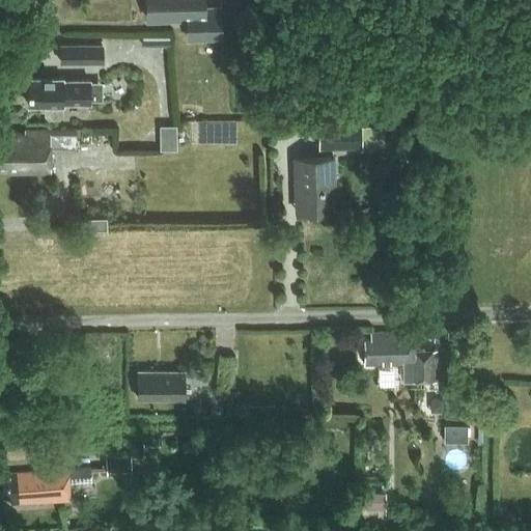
[(204,8),(204,7),(203,0),(146,0),(147,19),(187,17),(188,36),(222,35),(221,7),(204,8)]
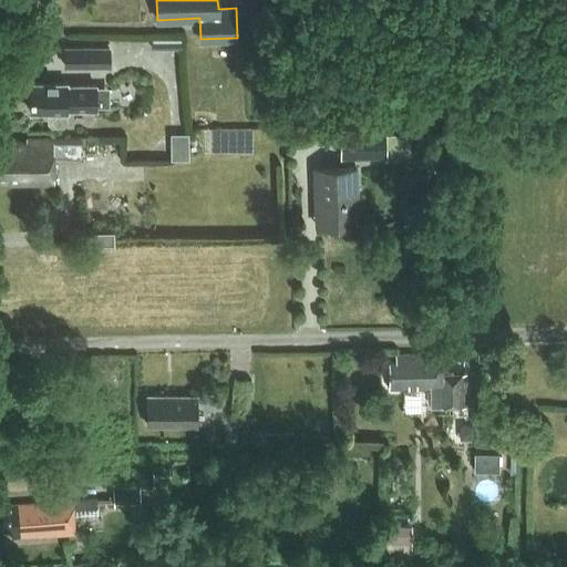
[(182,39),(152,39),(152,50),(183,49),(182,39)]
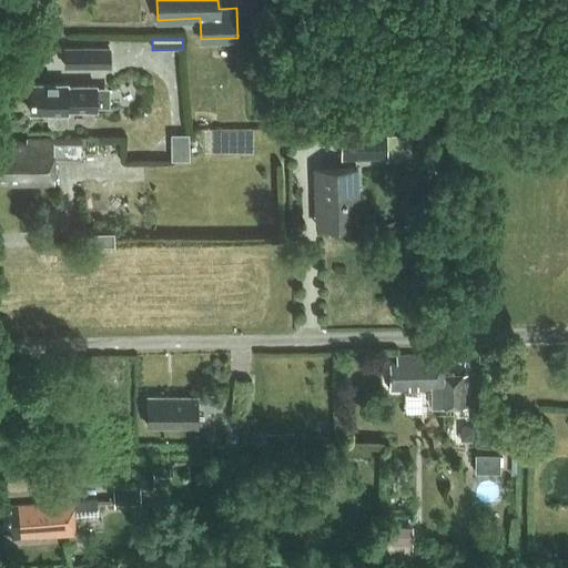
[(64,48),(64,67),(109,67),(109,47),(64,48)]
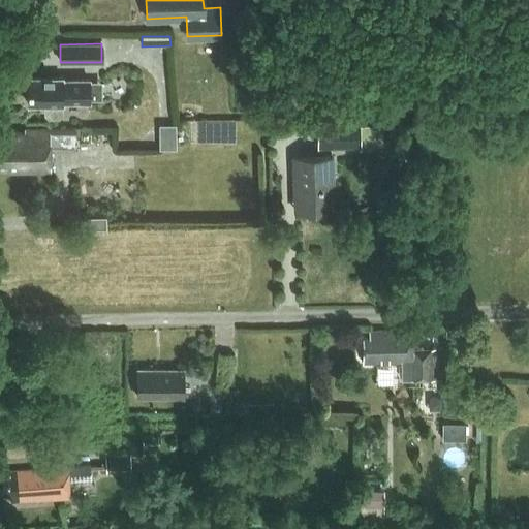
[(62,78),(28,78),(28,104),(45,104),(45,114),(49,117),(59,117),(62,113),(62,104),(63,104),(63,102),(90,101),(89,79),(62,80),(62,78)]
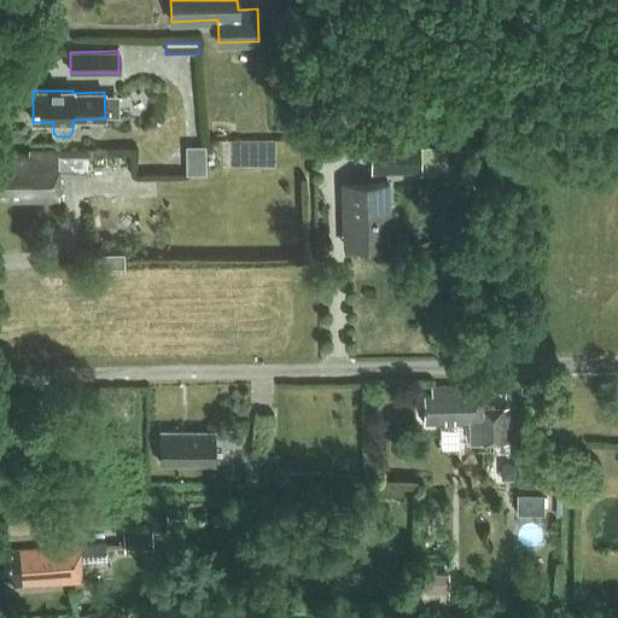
[(204,146),(186,146),(187,173),(205,173),(204,146)]
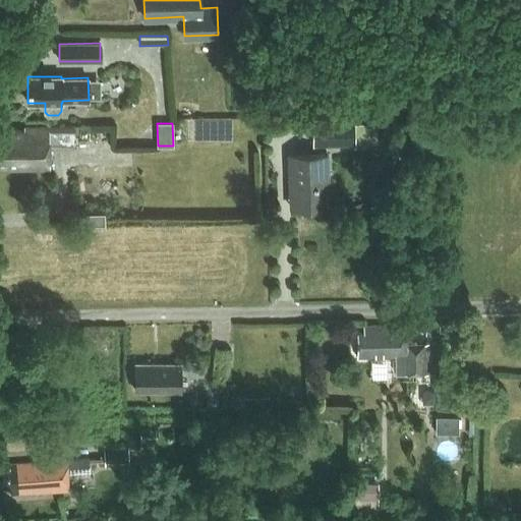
[(312,126),(313,146),(354,145),(353,124),(312,126)]
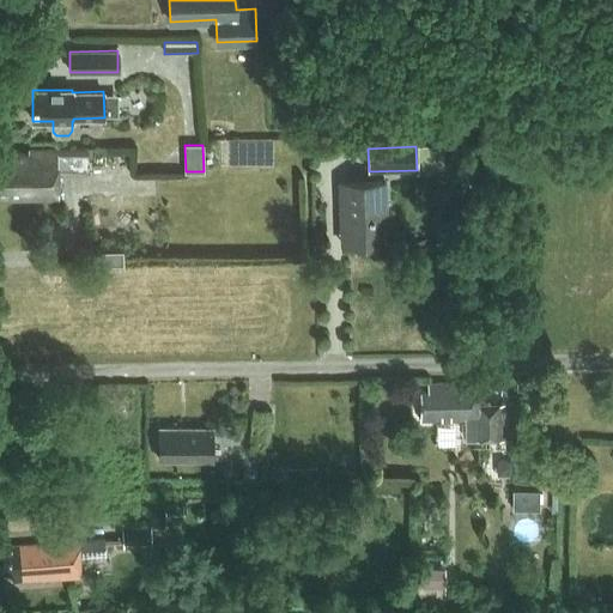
[(86,174),(86,149),(29,150),(29,155),(0,153),(0,198),(59,198),(58,174),(86,174)]
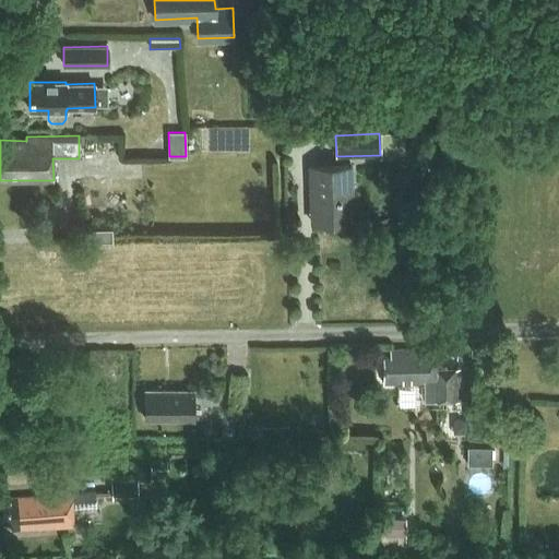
[(311,223),(353,222),(351,165),(309,166),(311,223)]
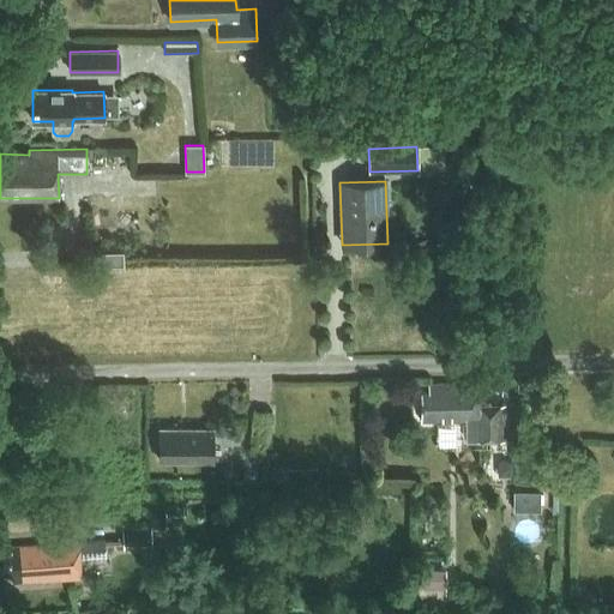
[(435,244),(458,244),(458,226),(435,227),(435,244)]
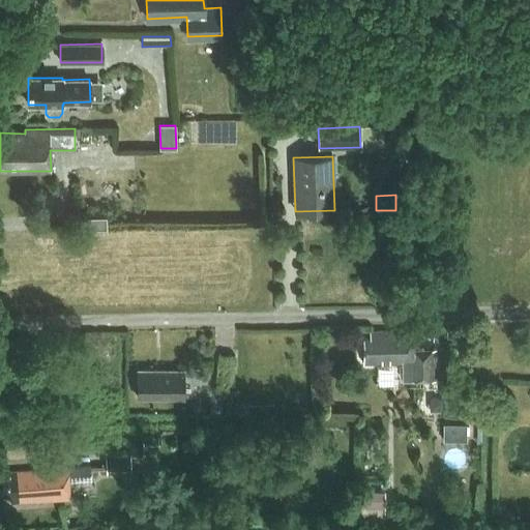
[(85,229),(107,229),(107,216),(85,217),(85,229)]
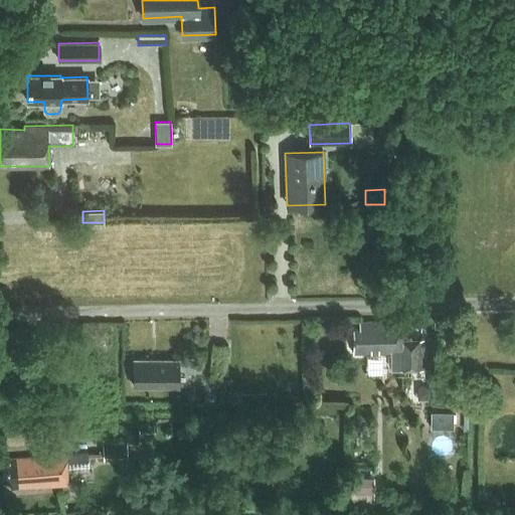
[(360,329),(353,329),(353,353),(399,352),(400,362),(396,362),(396,369),(423,369),(422,340),(401,340),(401,322),(359,322),(360,329)]
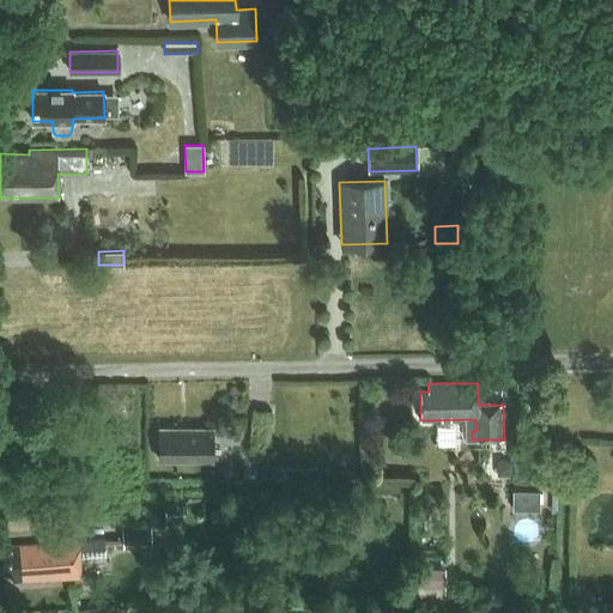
[(212,460),(213,429),(159,429),(159,460),(212,460)]
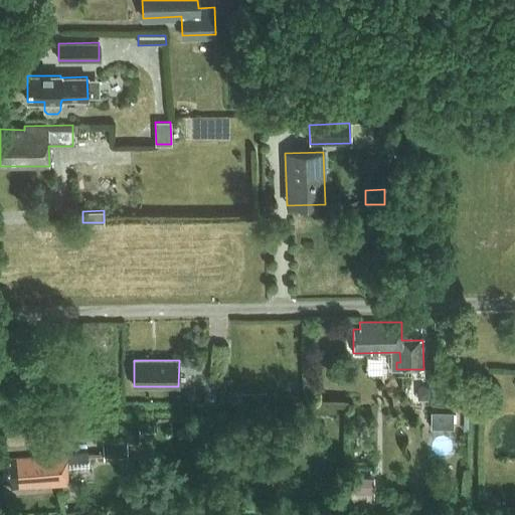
[(432,428),(454,428),(454,412),(432,411),(432,428)]
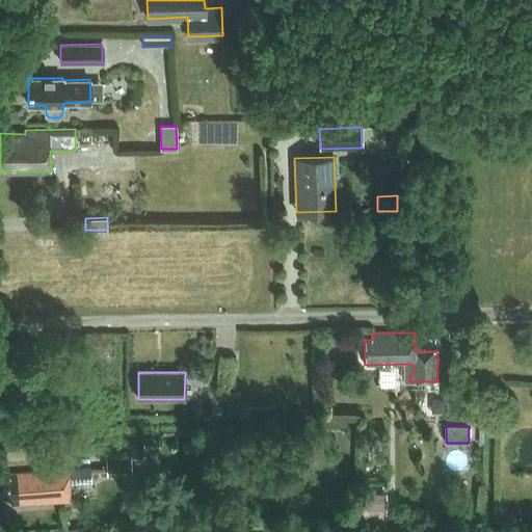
[(159,440),(143,440),(143,452),(160,451),(159,440)]
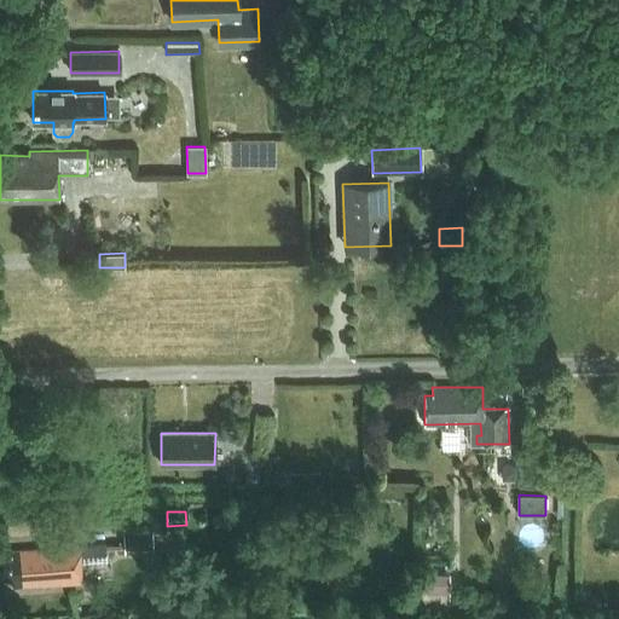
[(154,550),(152,532),(151,531),(123,532),(125,551),(154,550)]
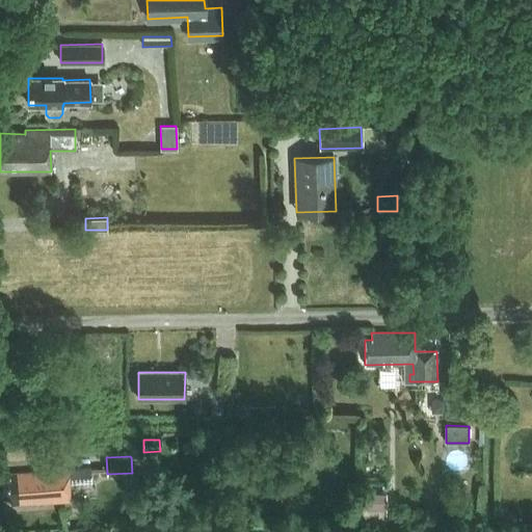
[(143,456),(131,457),(132,473),(144,472),(143,456)]
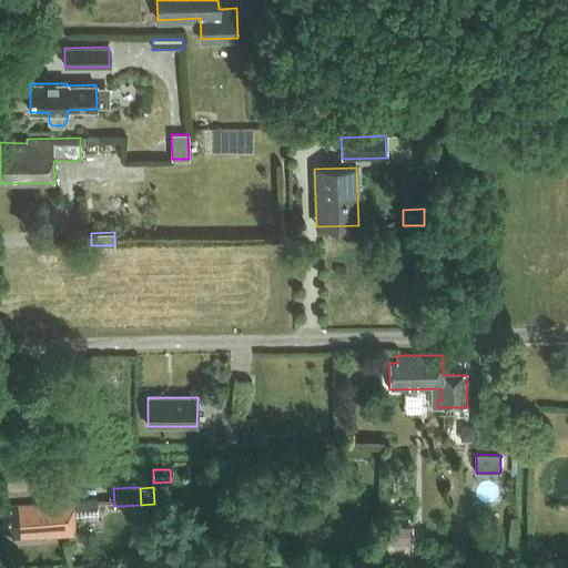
[(74,515),(98,514),(97,499),(73,501),(74,515)]
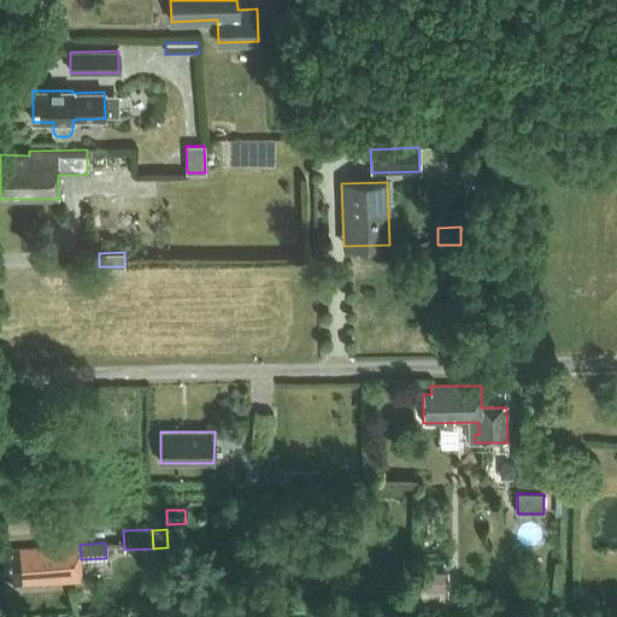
[(13,585),(81,580),(80,545),(12,548),(12,556),(4,557),(5,577),(12,576),(13,585)]
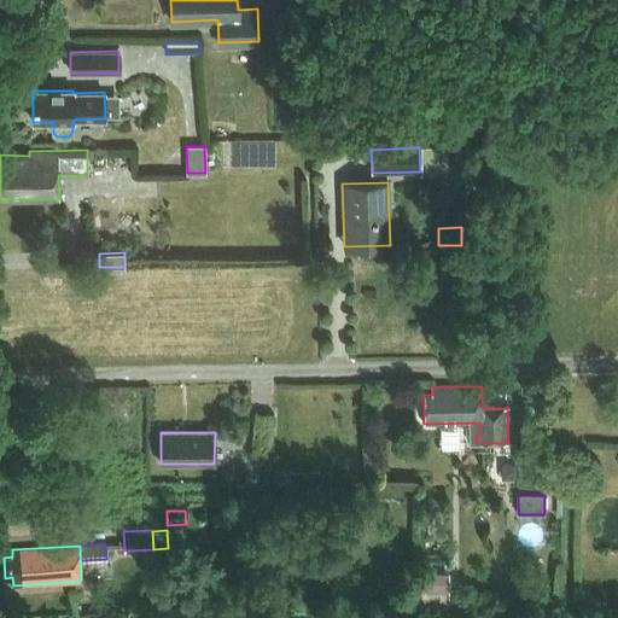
[(421,592),(449,592),(449,573),(421,573),(421,592)]
